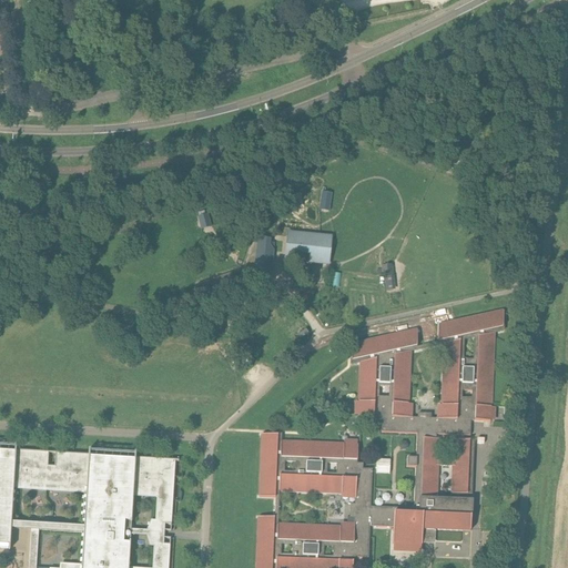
[(320,210),(330,211),(333,193),(323,191),(320,210)]
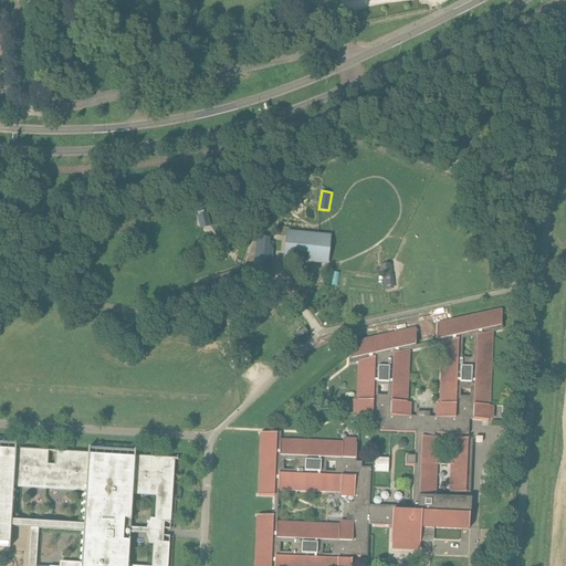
[(201,230),(211,227),(208,213),(198,217),(201,230)]
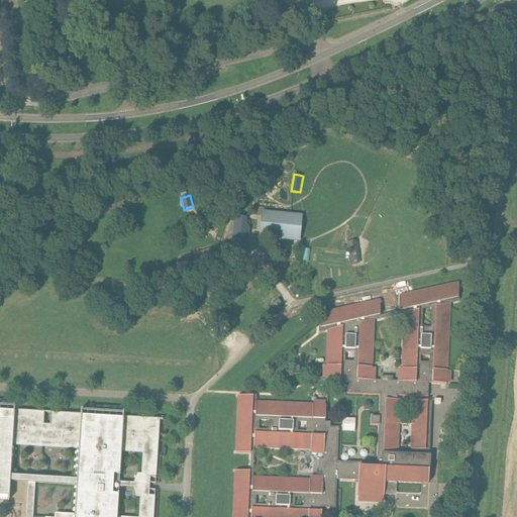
[(262,236),(297,239),(299,217),(264,214),(262,236)]
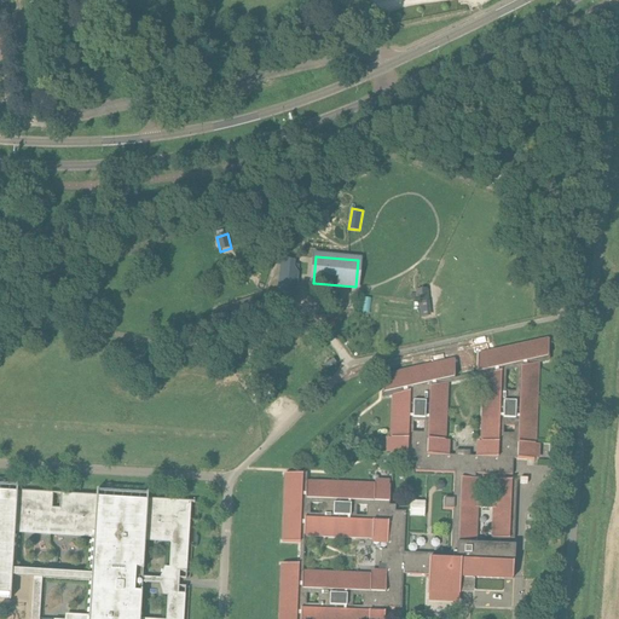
[(277,299),(290,300),(294,262),(281,260),(277,299)]
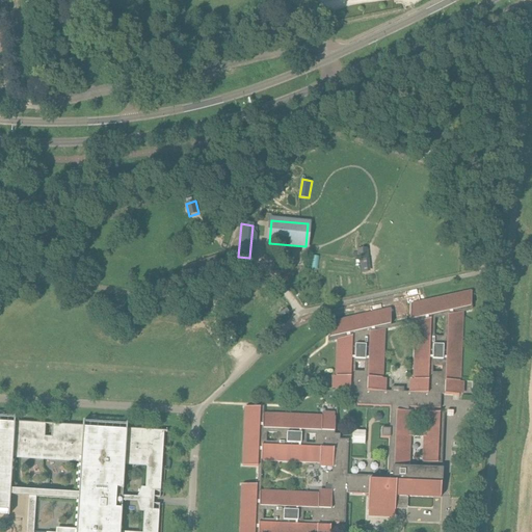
[(368,248),(358,249),(362,272),(371,271),(368,248)]
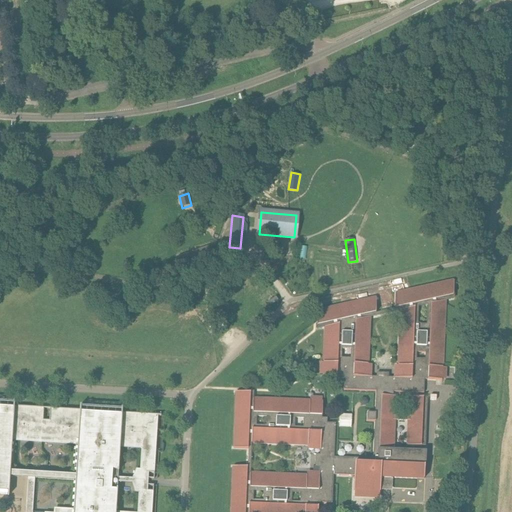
[(209,247),(178,258),(180,263),(211,253),(209,247)]
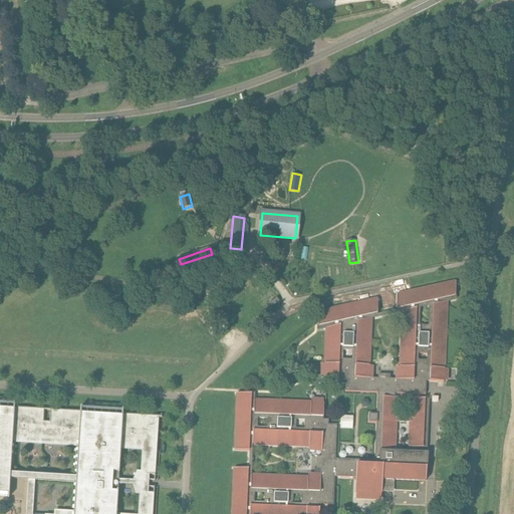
[(395,394),(423,395),(426,395),(426,381),(444,381),(447,302),(455,300),(456,282),(397,294),(396,309),(377,314),(377,299),(318,311),(317,330),(326,329),(324,376),(341,377),(341,381),(345,381),(344,392),(377,394),(376,416),(368,416),(368,423),(375,424),(374,461),(335,459),(336,426),(326,425),(326,422),(322,421),(323,404),(254,401),(254,395),(237,394),(234,451),(249,451),(248,469),(234,468),(231,513),(318,513),(319,505),(333,506),(334,477),(355,478),(354,493),(381,494),(381,479),(426,481),(427,454),(395,453),(396,422),(410,423),(409,447),(427,448),(429,400),(411,399),(410,419),(396,418),(397,398),(395,398),(395,394)]
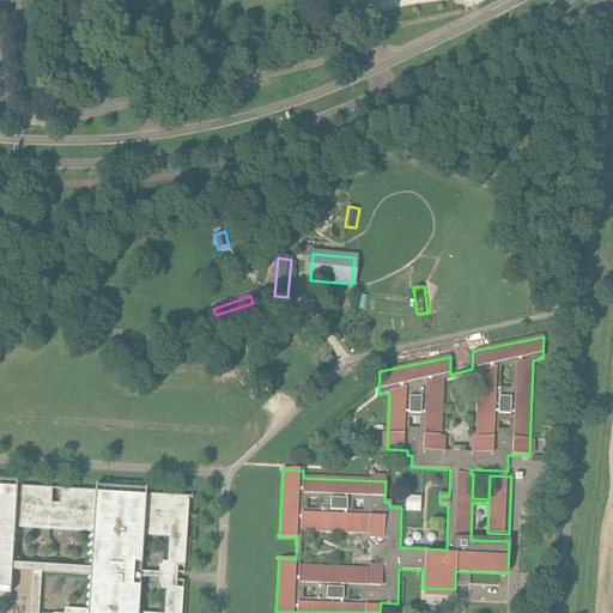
[(38,612),(41,572),(90,576),(87,612),(181,612),(183,582),(173,581),(173,574),(184,574),(189,498),(193,499),(193,497),(105,492),(0,485),(0,612),(38,612)]
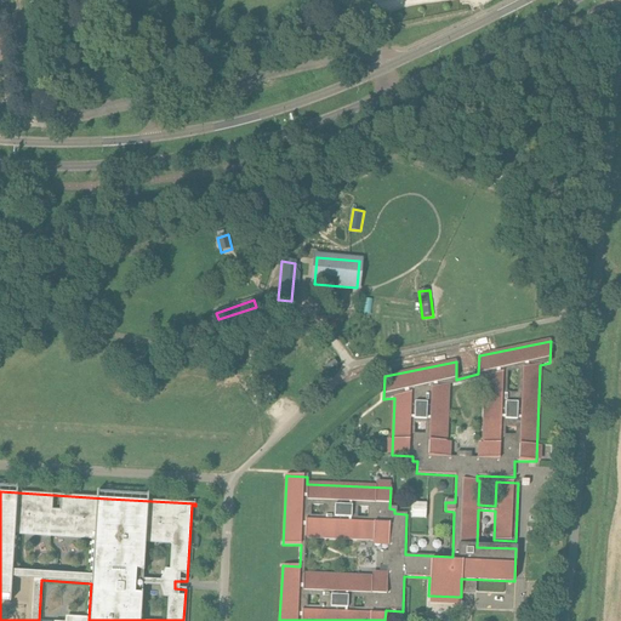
[(426,505),(412,503),(411,518),(426,518),(426,505)]
